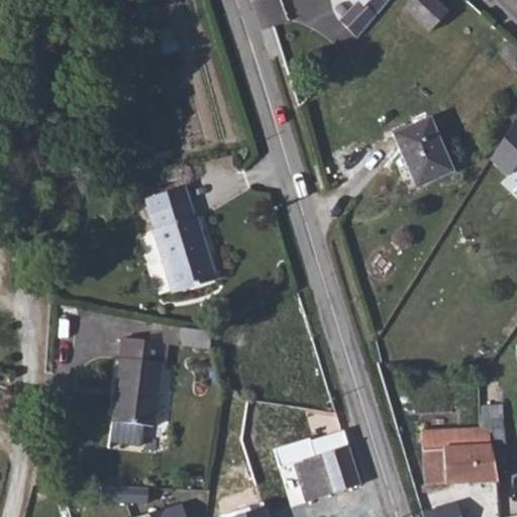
[(367,3),(379,15),(390,0),(358,0),(359,1),(365,6),(367,3)]
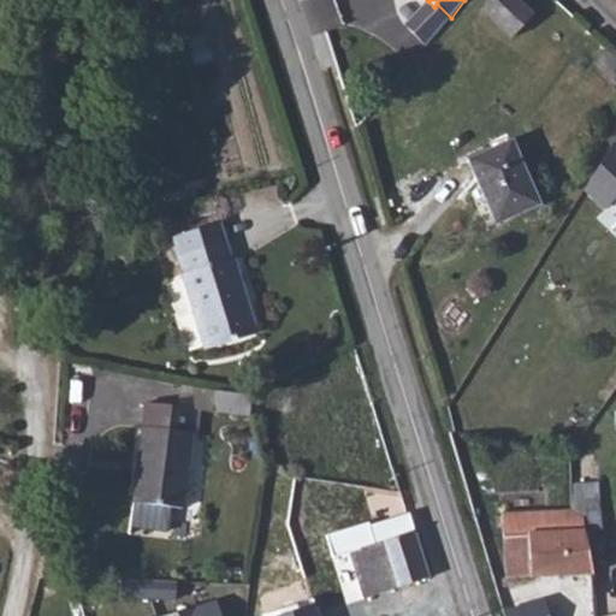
[(533,16),(515,0),(489,0),(481,9),(513,37),(533,16)]
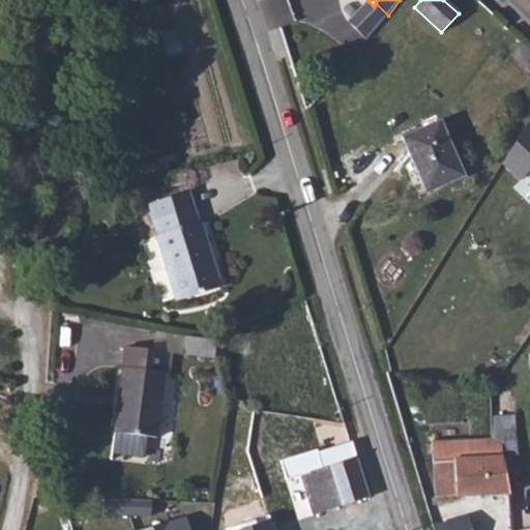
[(374,6),(369,1),(351,21),(369,37),(388,16),(376,3),(374,6)]
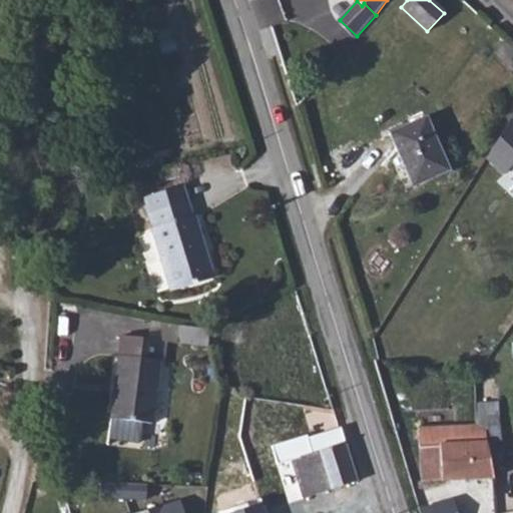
[(512,49),(504,41),(495,50),(512,67),(512,49)]
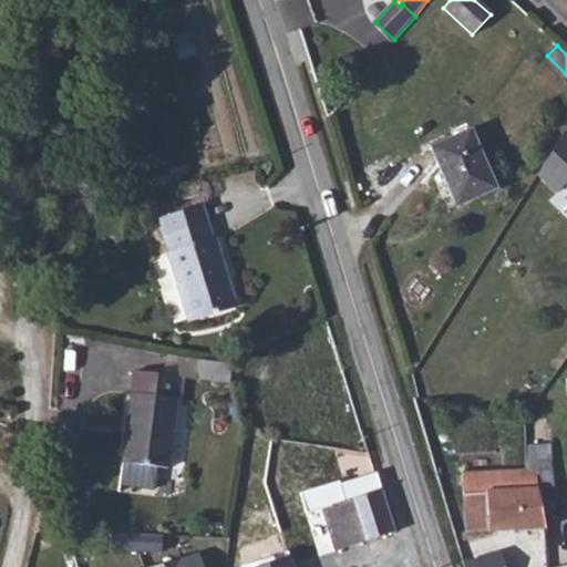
[(431,147),(456,205),(496,188),(471,130),(431,147)]
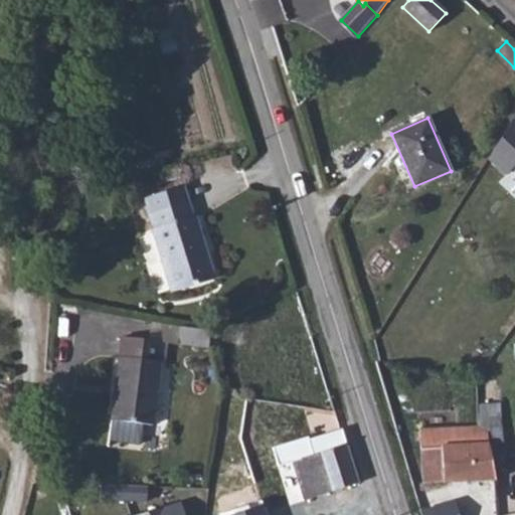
[(514,121),(513,120),(489,158),(506,175),(513,168),(514,169),(514,121)]
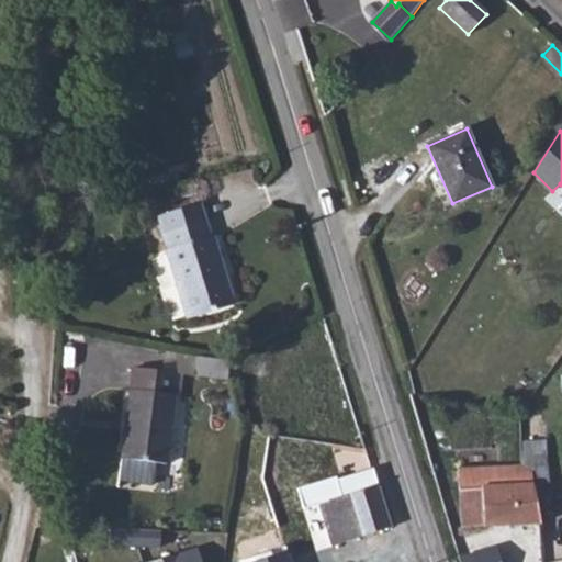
[(201,204),(159,216),(169,250),(167,250),(187,319),(234,305),(214,237),(212,238),(201,204)]
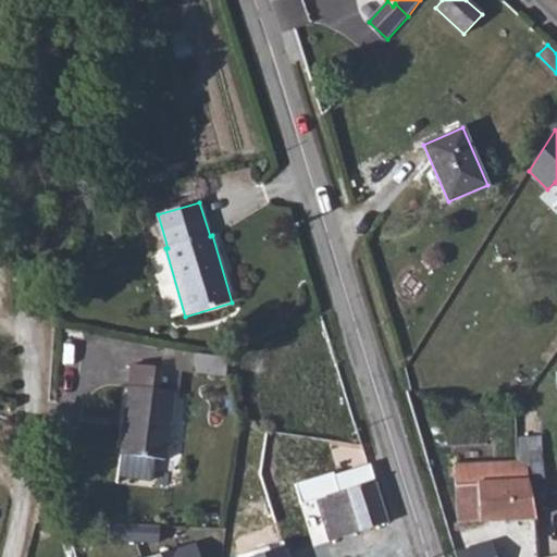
[(229,358),(196,353),(193,370),(225,375),(229,358)]
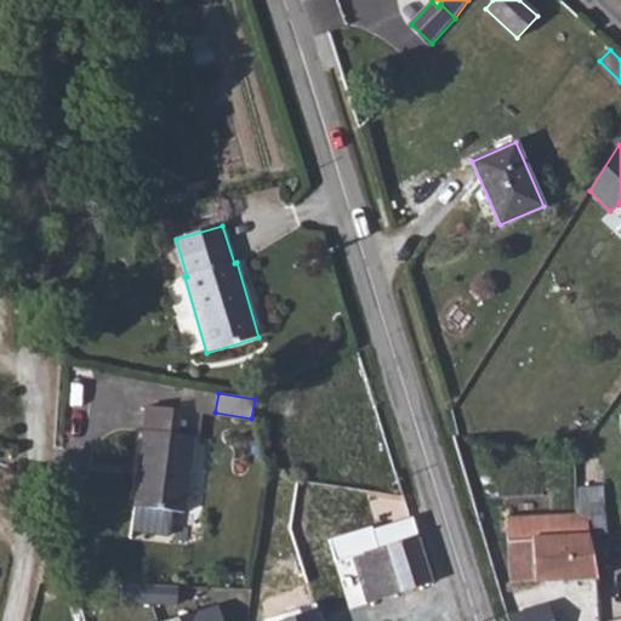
[(141,506),(135,505),(132,530),(169,535),(172,511),(184,512),(197,411),(148,405),(140,468),(146,469),(141,506)]
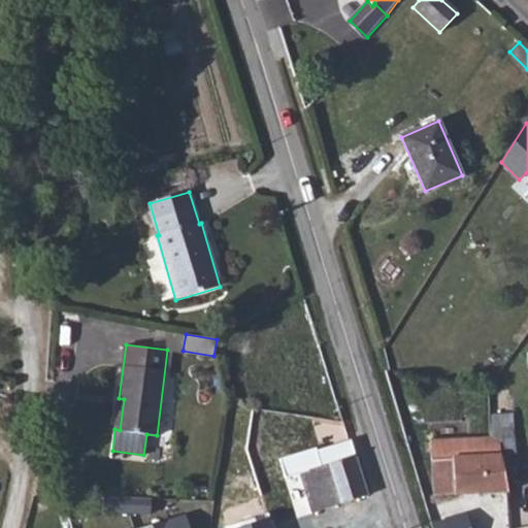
[(124,399),(119,398),(114,429),(120,430),(124,399)]
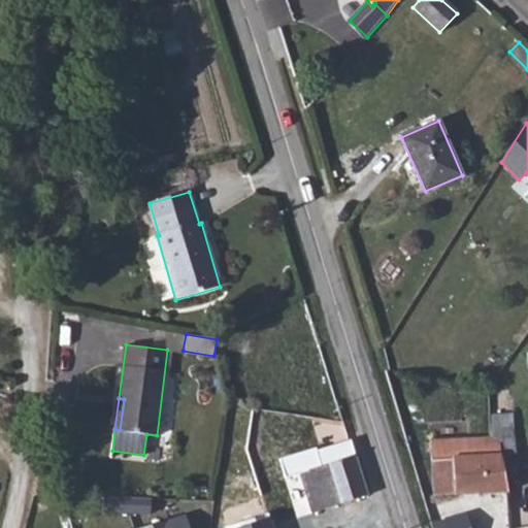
[(500,441),(489,436),(430,438),(433,496),(508,492),(501,456),(500,441)]
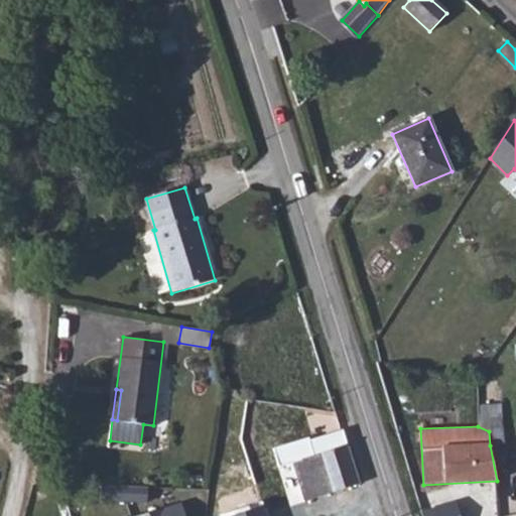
[(305,501),(359,484),(343,430),(310,439),(309,437),(273,448),(279,468),(293,464),(305,501)]
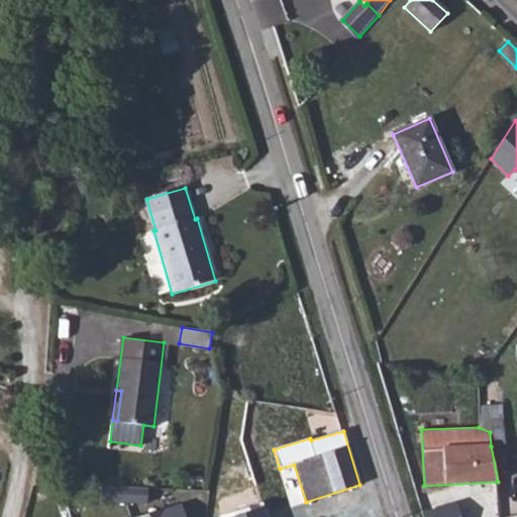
[(186,516),(183,503),(136,516),(186,516)]
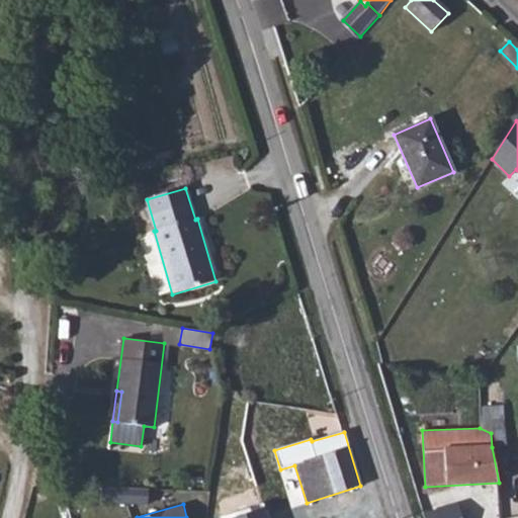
[(461,517),(458,506),(424,514),(424,517),(461,517)]
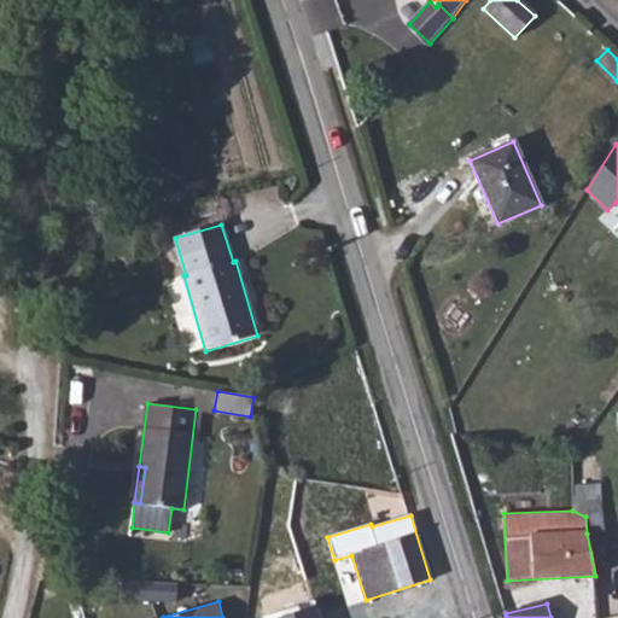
[(319,617),(316,607),(278,617),(319,617)]
